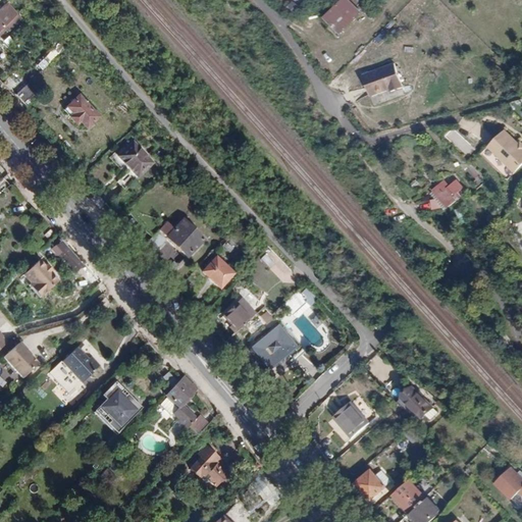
[(341,0),(340,0),(318,21),(334,38),(356,15),(341,0)]
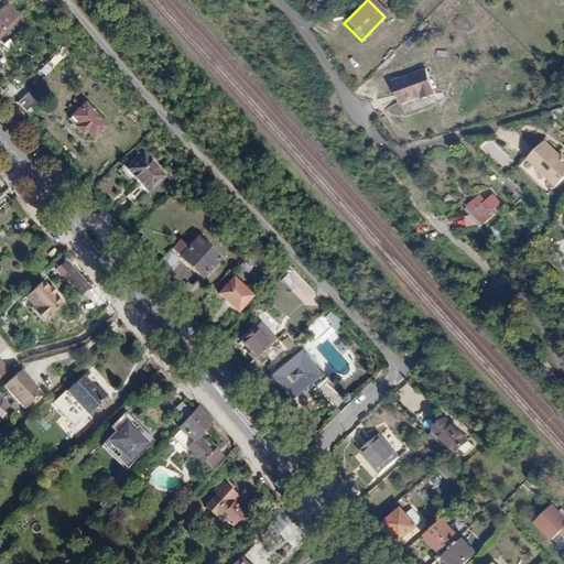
[(8,4),(2,9),(22,19),(8,4)]
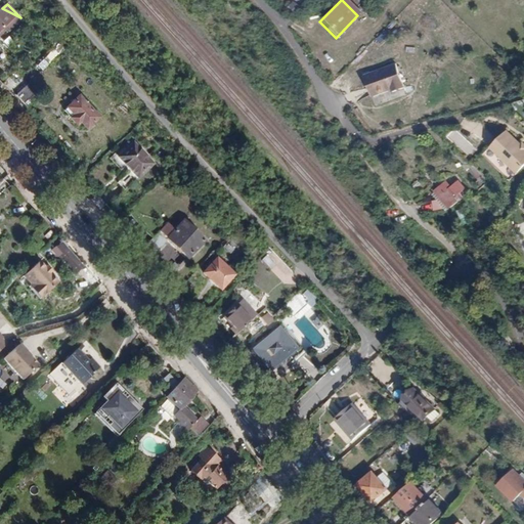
[(2,8),(0,10),(0,19),(4,27),(6,31),(20,17),(2,8)]
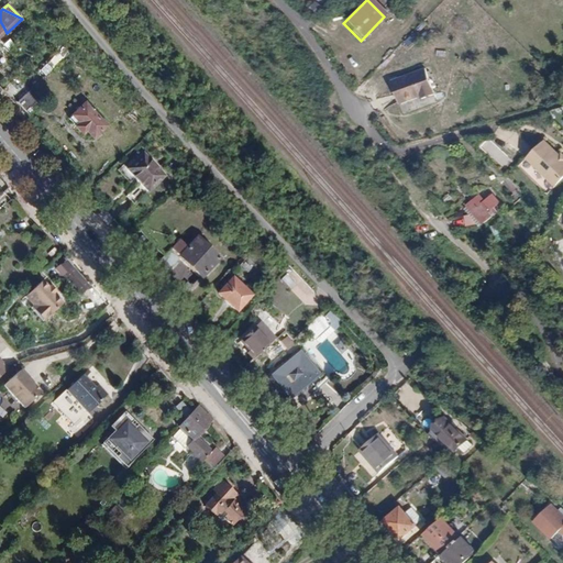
[(397,74),(404,98),(426,91),(426,94),(439,89),(431,63),(397,74)]
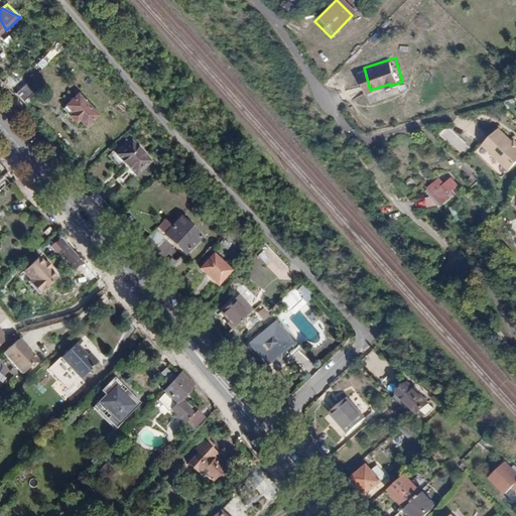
[(4,79),(15,91),(27,81),(28,80),(17,67),(4,79)]
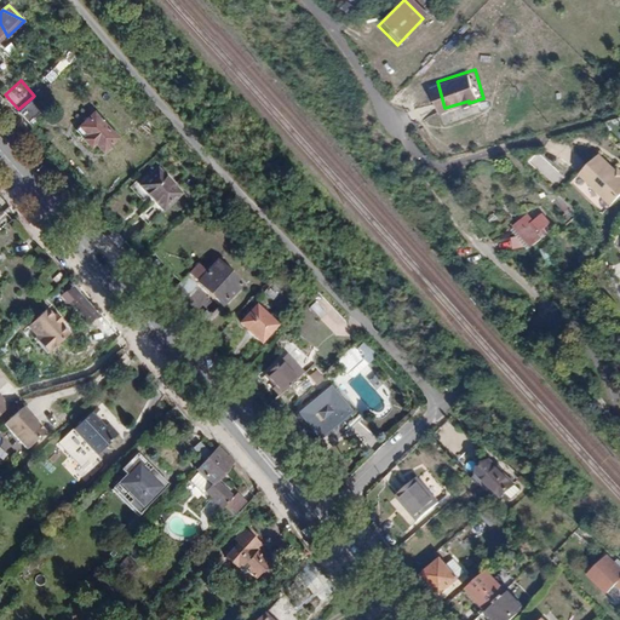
[(33,97),(18,109),(32,125),(34,122),(46,137),(61,125),(47,109),(46,110),(33,97)]
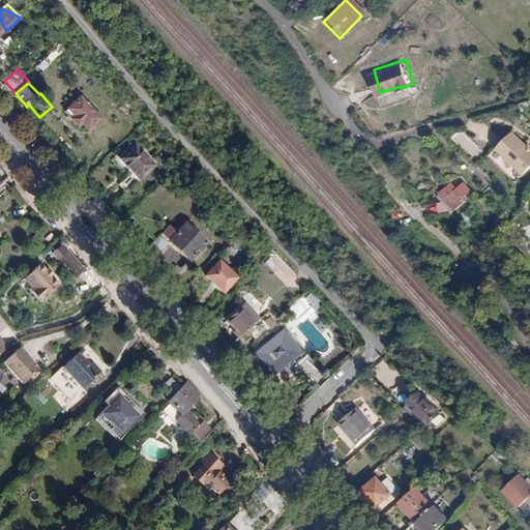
[(95,88),(92,84),(84,91),(88,95),(95,88)]
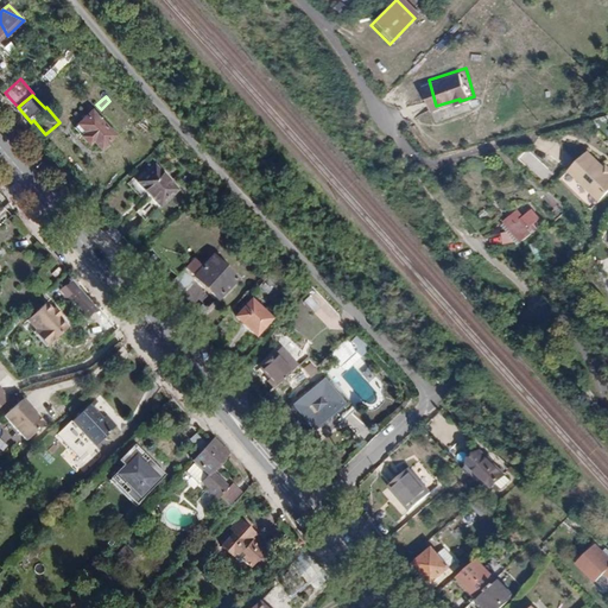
[(116,135),(93,109),(75,125),(82,132),(80,134),(88,144),(90,141),(99,151),(116,135)]
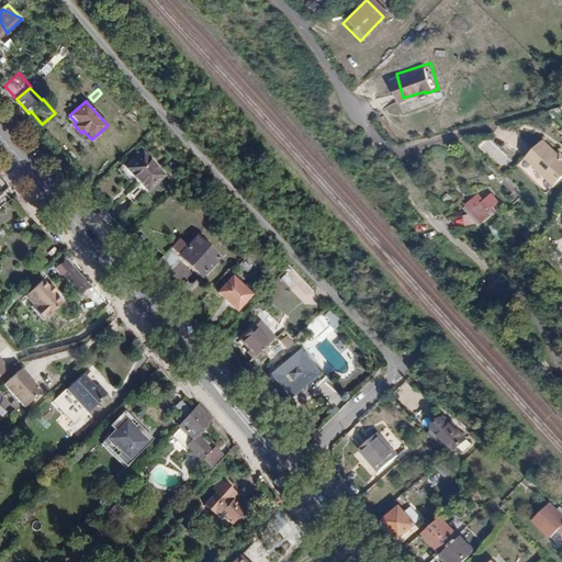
[(493,159),(501,150),(486,139),(480,147),(493,159)]
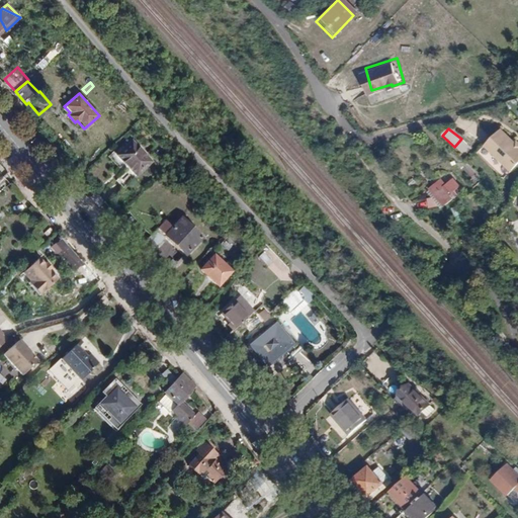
[(517,147),(499,130),(493,137),(517,160),(517,147)]
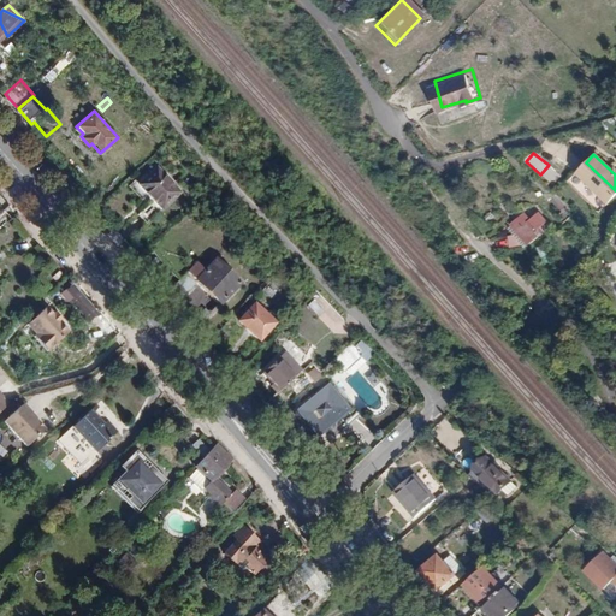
[(615,190),(586,163),(573,176),(604,206),(615,194),(615,190)]
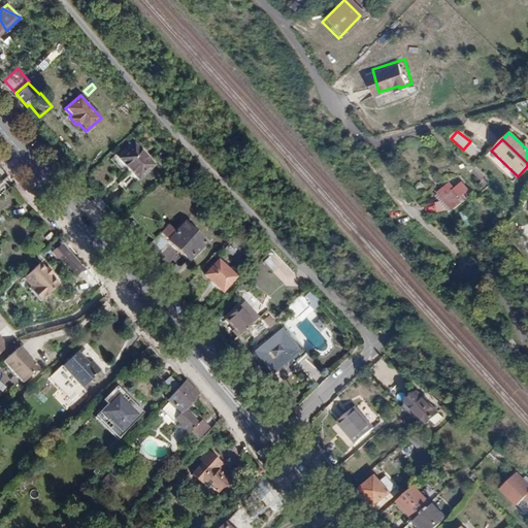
[(155,163),(134,141),(120,156),(139,176),(155,163)]
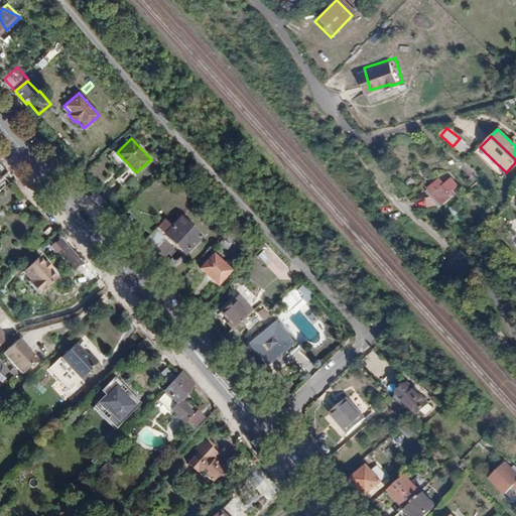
[(506,172),(480,147),(476,151),(502,176),(506,172)]
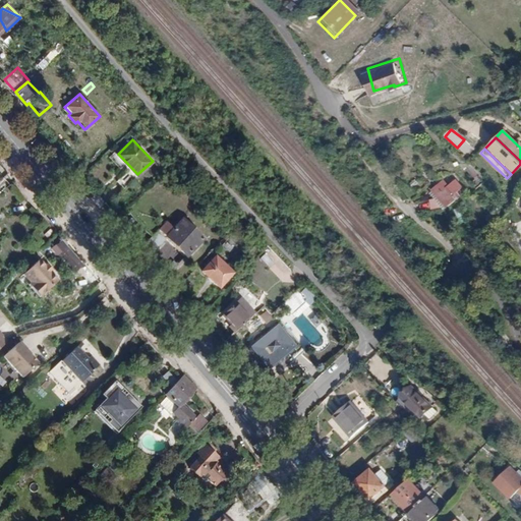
[(448,185),(443,179),(433,187),(448,205),(461,193),(458,190),(462,185),(456,178),(448,185)]
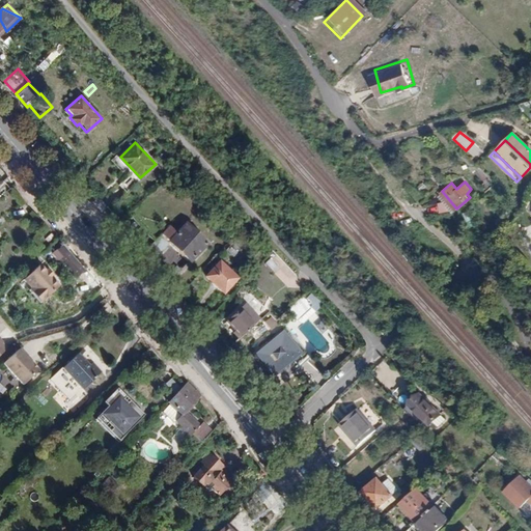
[(167,227),(160,234),(168,243),(188,262),(205,244),(186,224),(174,234),(167,227)]
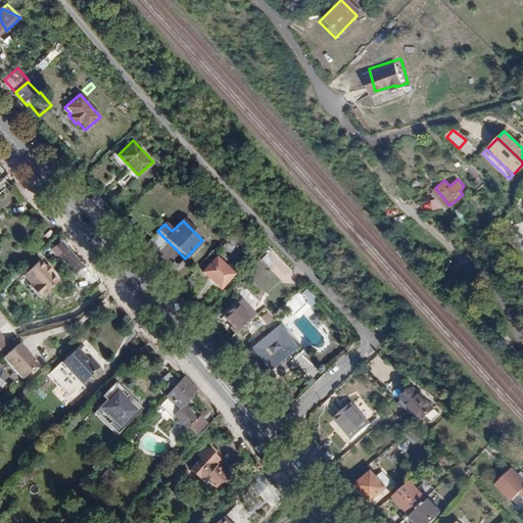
[(419,228),(415,232),(425,241),(429,238),(419,228)]
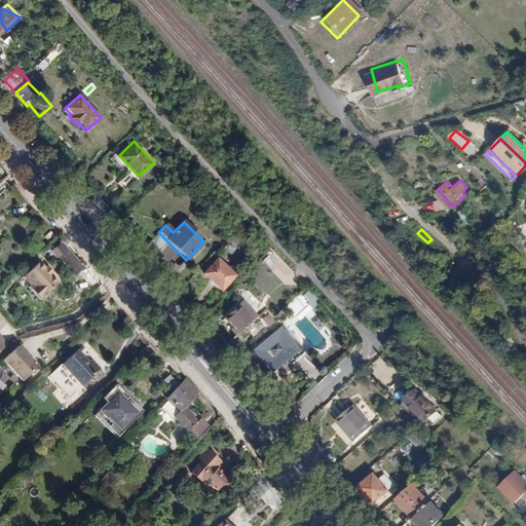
[(44,235),(47,239),(53,234),(49,230),(44,235)]
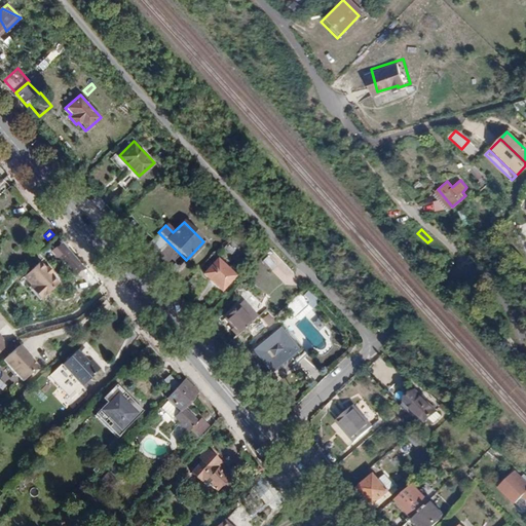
[(158,232),(144,248),(151,256),(166,240),(158,232)]
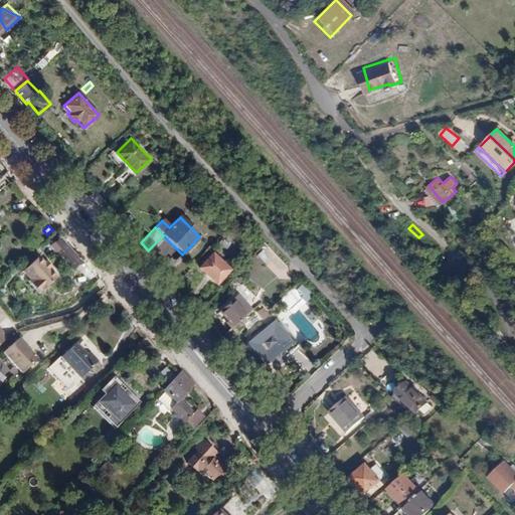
[(217,241),(225,249),(235,240),(227,232),(217,241)]
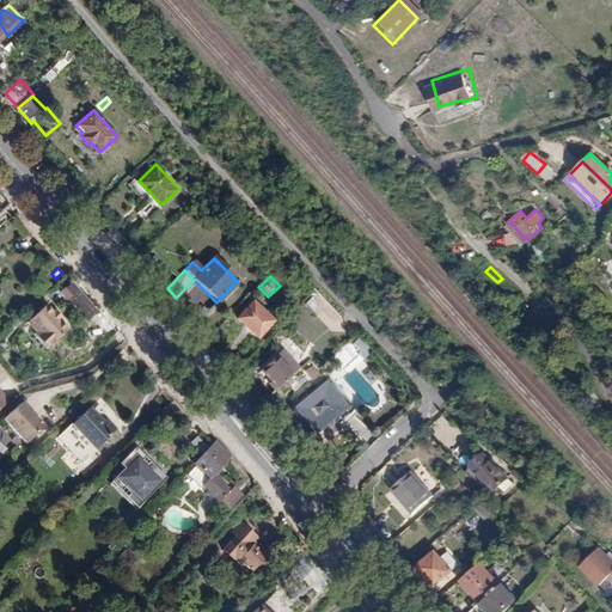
[(85,312),(89,317),(96,310),(68,279),(60,287),(62,289),(79,308),(84,313),(85,312)]
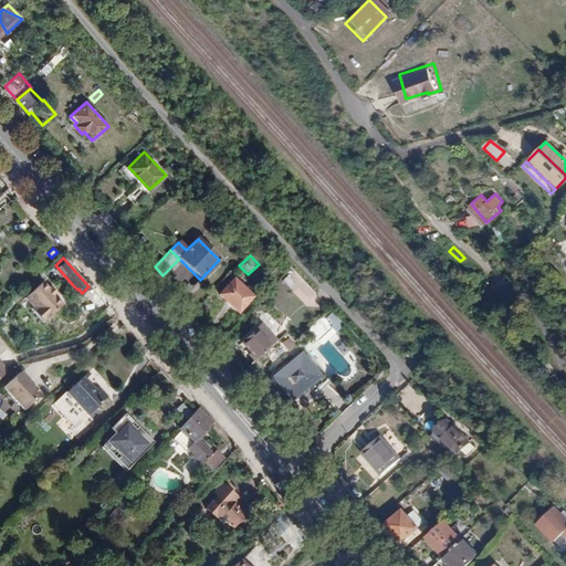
[(73,285),(58,268),(56,270),(62,276),(58,280),(67,291),(73,285)]
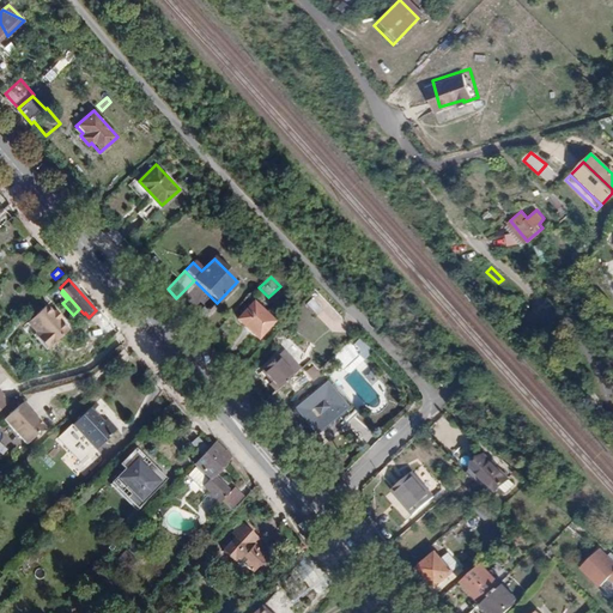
[(237,320),(256,340),(273,322),(254,303),(237,320)]
